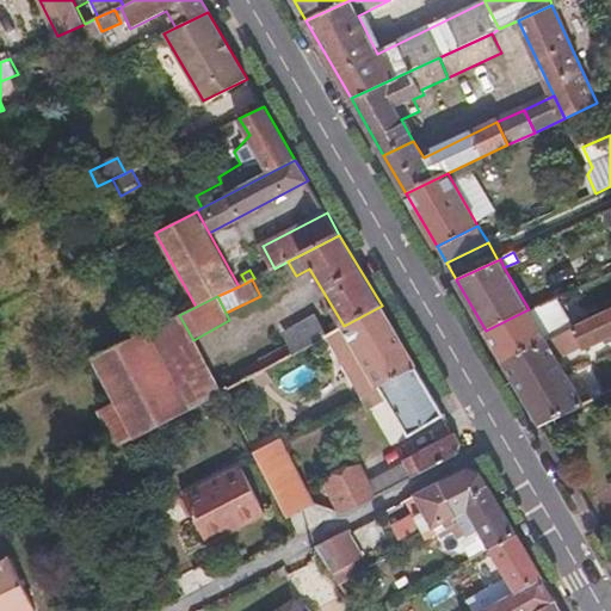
[(382,306),(344,326),(362,356),(380,387),(418,366),(382,306)]
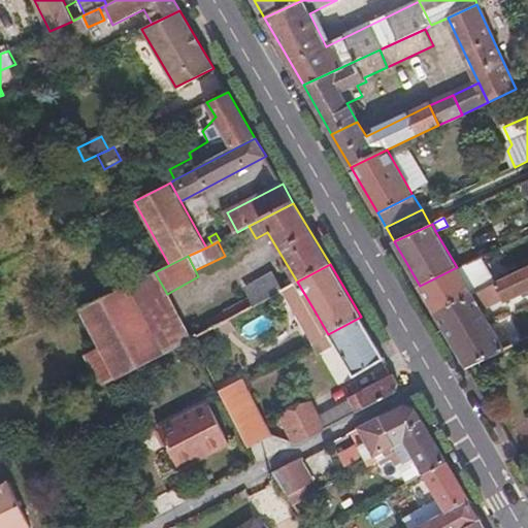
[(498,289),(504,300),(527,288),(527,266),(508,276),(495,283),(498,289)]
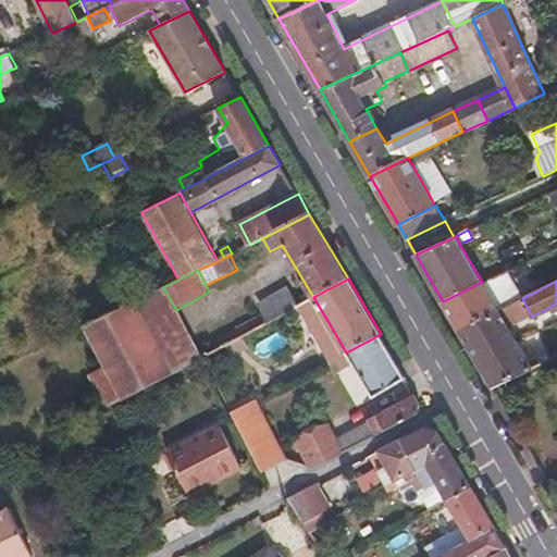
[(498,309),(482,282),(443,301),(459,331),(498,309)]
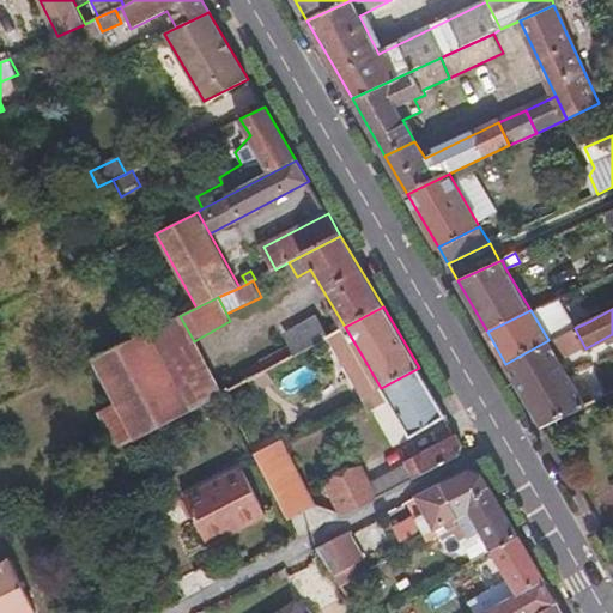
[(563,320),(569,331),(575,328),(590,321),(586,310),(563,320)]
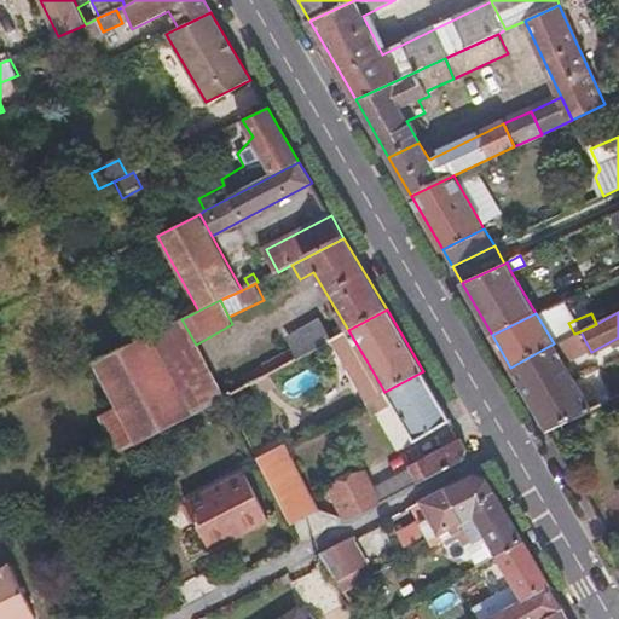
[(299,358),(333,340),(320,318),(287,336),(293,348),(299,358)]
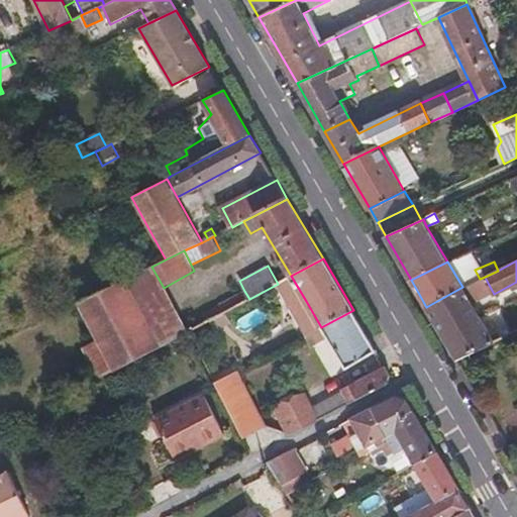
[(187,333),(164,288),(151,267),(127,279),(163,346),(187,333)]
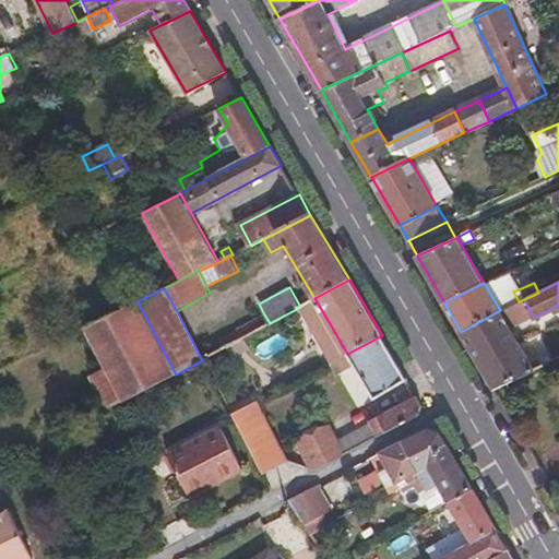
[(519,301),(516,304),(520,310),(527,306),(524,299),(519,301)]
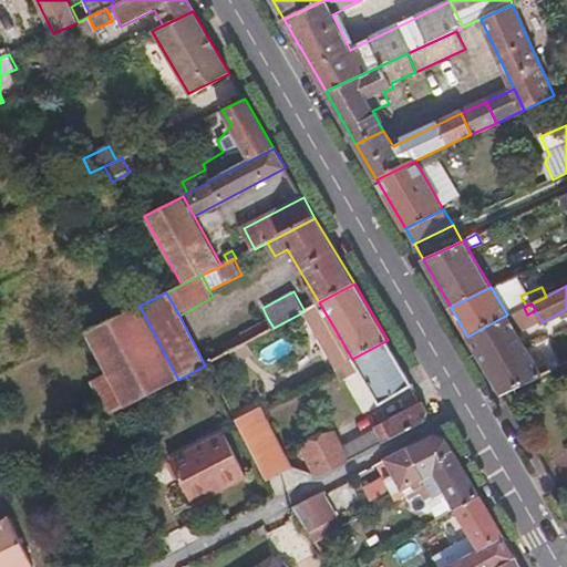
[(107,372),(125,408),(178,380),(140,306),(85,332),(107,372)]
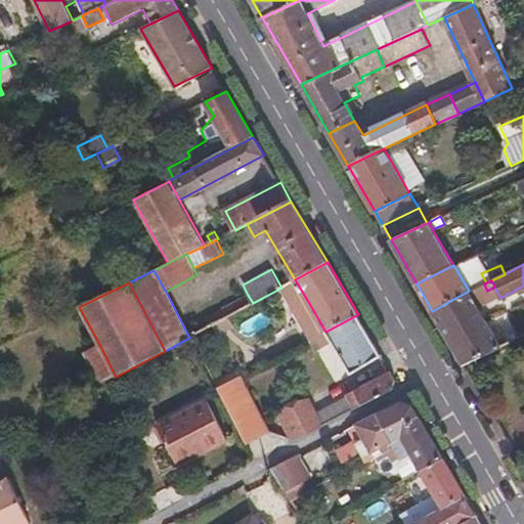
[(480,312),(472,298),(484,292),(481,286),(469,291),(432,311),(444,331),(480,312)]
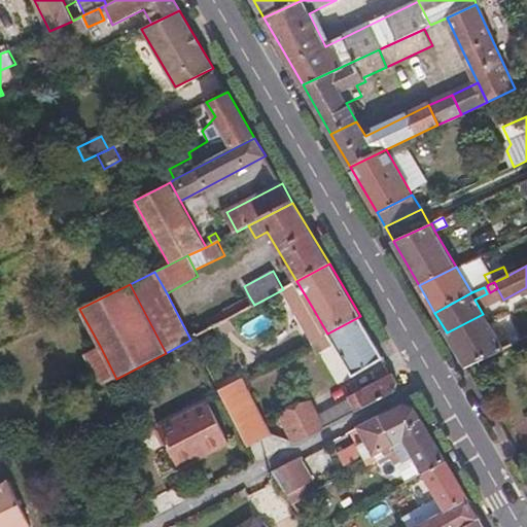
[(254,305),(249,296),(208,320),(212,328),(254,305)]
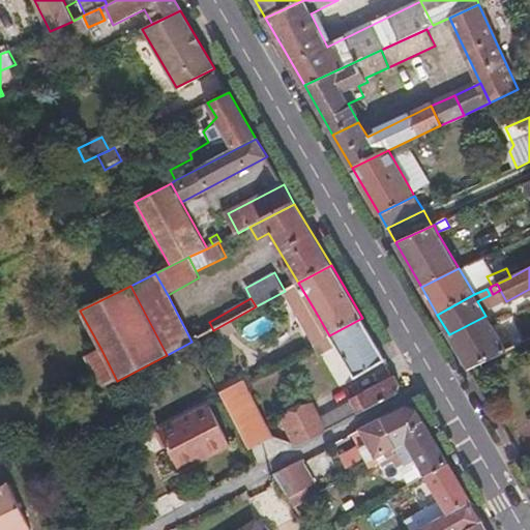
[(301,316),(317,343),(329,335),(314,308),(301,316)]
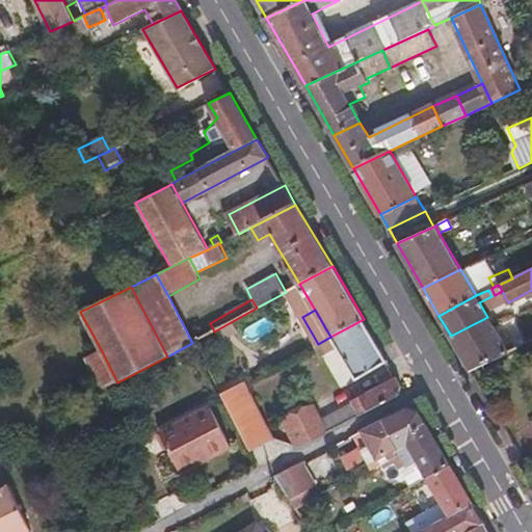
[(508,352),(495,328),(487,317),(451,336),(472,371),(508,352)]
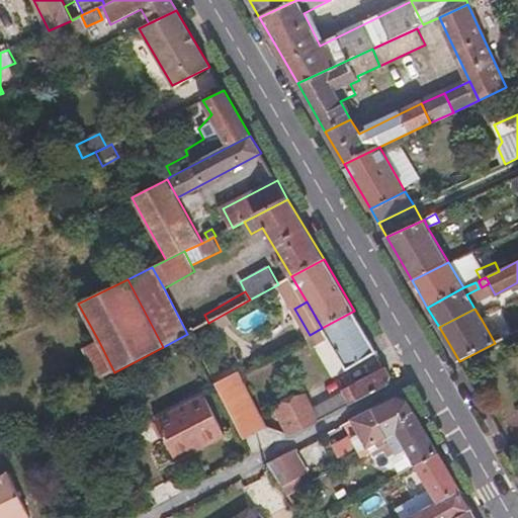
[(354,311),(322,328),(347,370),(378,352),(354,311)]
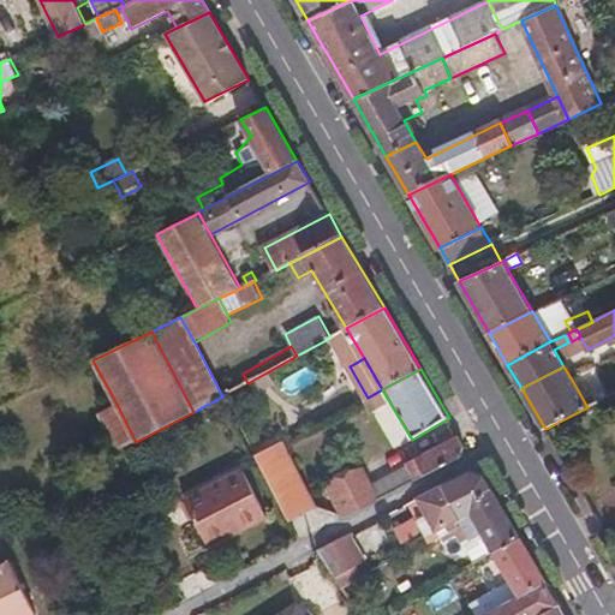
[(117,404),(99,413),(118,452),(136,442),(117,404)]
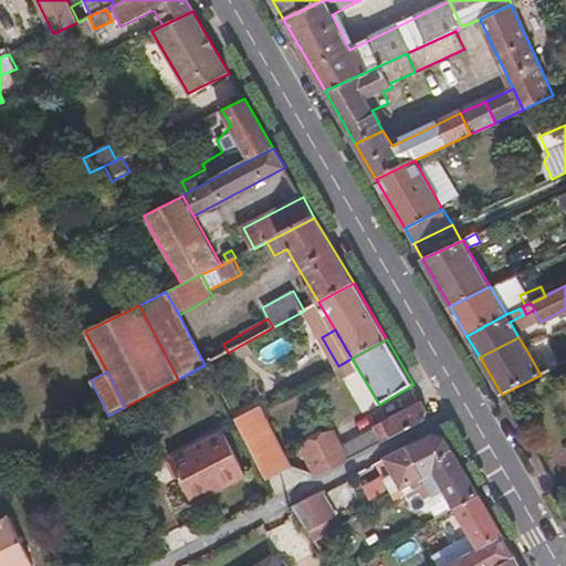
[(428,410),(423,402),(343,443),(335,430),(302,447),(317,477),(425,420),(428,410)]
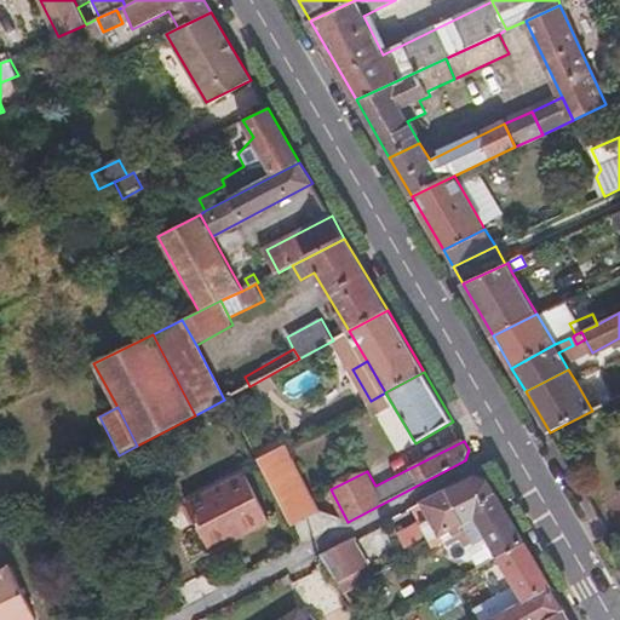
[(257,460),(293,527),(319,514),(283,446),(257,460)]
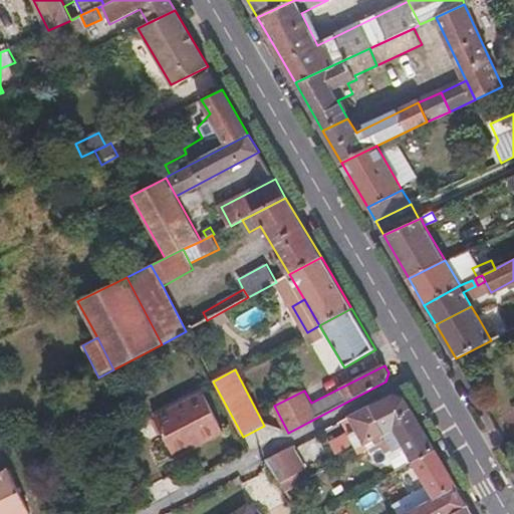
[(223,430),(204,395),(155,420),(172,453),(198,439),(201,442),(223,430)]
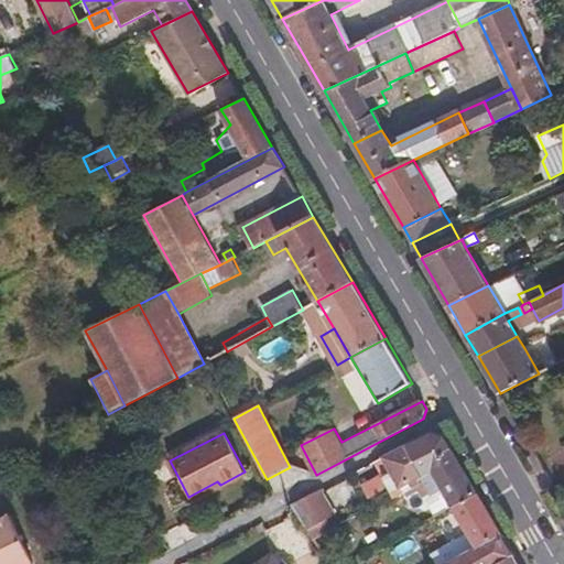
[(430,461),(451,451),(443,437),(431,434),(401,449),(416,480),(422,477),(429,488),(436,483),(433,476),(436,473),(430,461)]
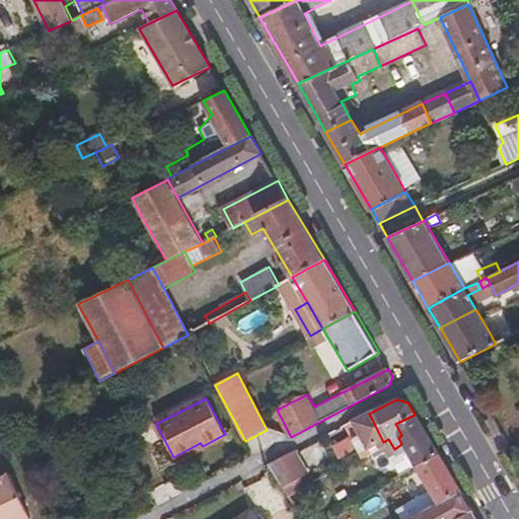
[(361,453),(383,442),(369,414),(354,422),(361,435),(354,440),(358,447),(361,453)]
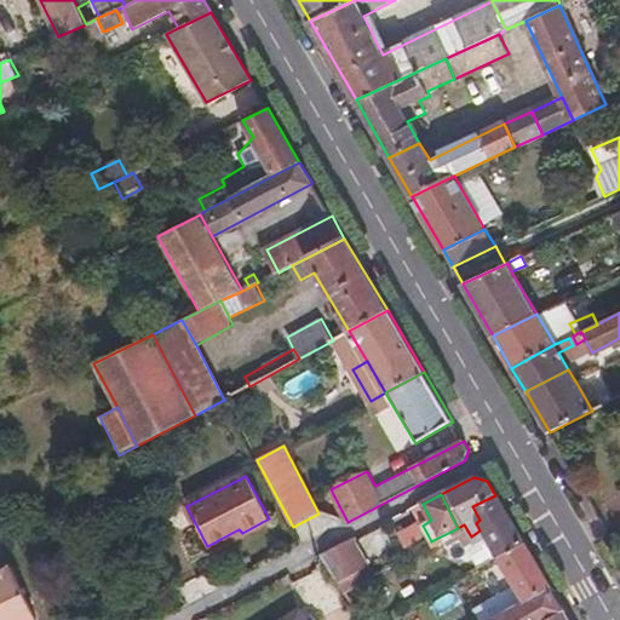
[(497,557),(523,543),(495,495),(472,506),(480,520),(476,523),(480,530),(471,537),(474,541),(487,563),(497,557)]
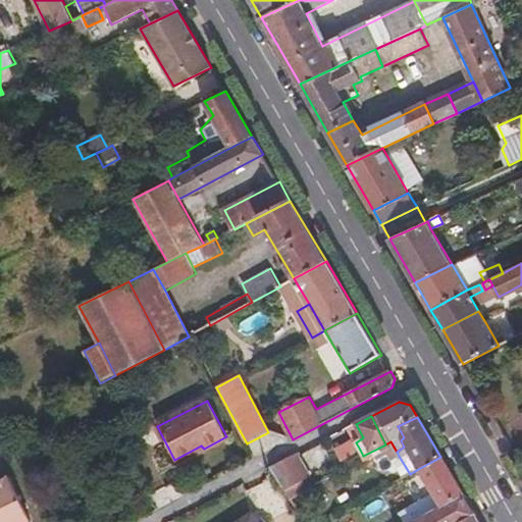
[(271,468),(292,499),(309,487),(305,479),(321,470),(309,448),(271,468)]
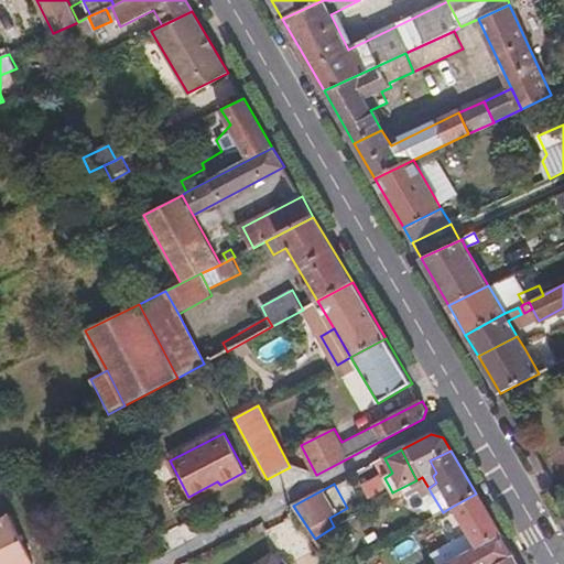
[(432,553),(437,563),(444,563),(501,532),(476,494),(452,507),(468,532),(432,553)]
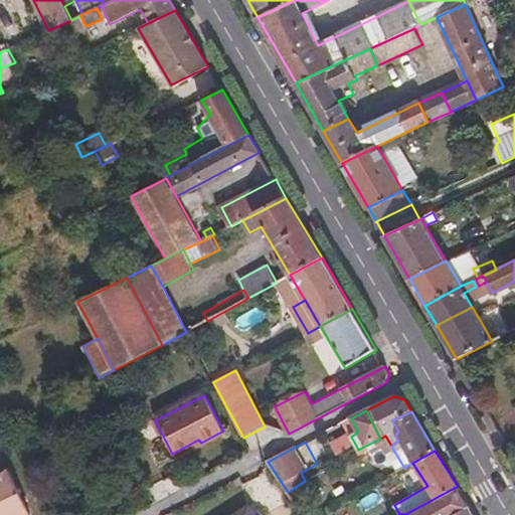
[(0,514),(23,514),(27,513),(4,468),(0,470),(0,514)]
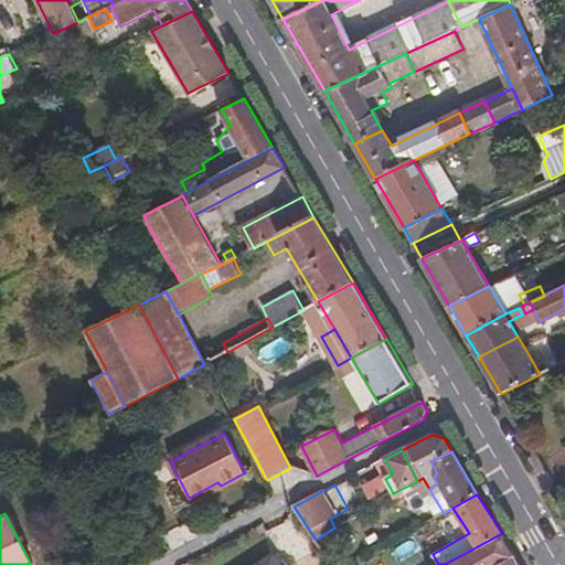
[(520,564),(502,533),(445,564),(520,564)]
